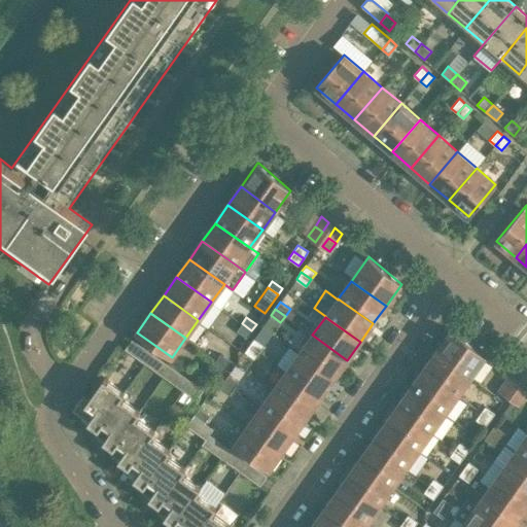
[(247,338),(251,330),(242,323),(237,330),(247,338)]
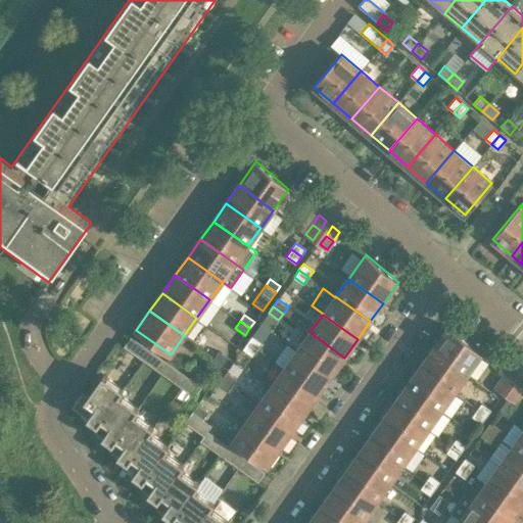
[(449,326),(432,350),(467,375),(481,353),(449,326)]
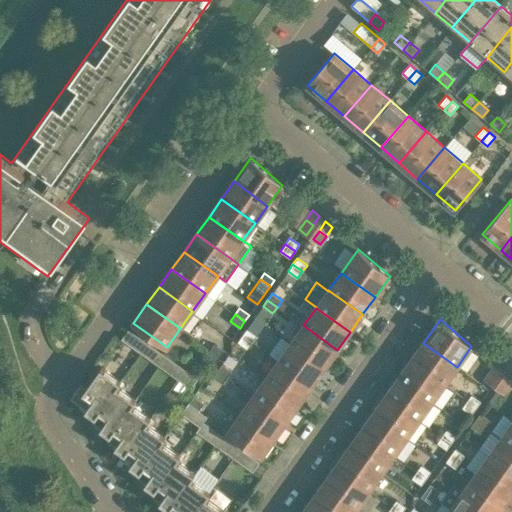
[(303,325),(291,343),(325,367),(337,350),(303,325)]
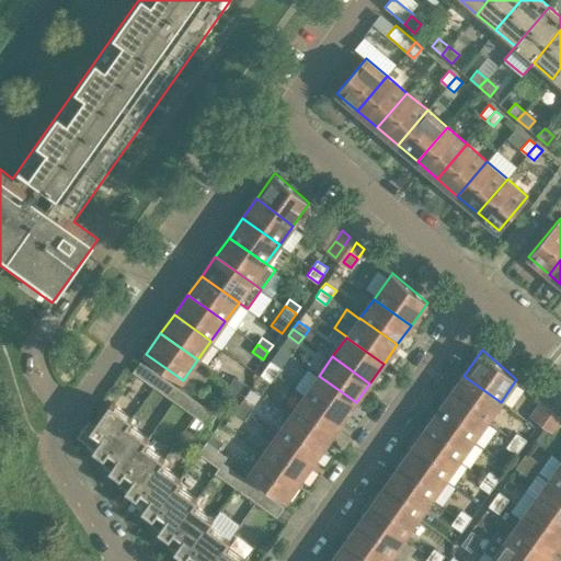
[(271,359),(265,367),(276,375),(282,367),(271,359)]
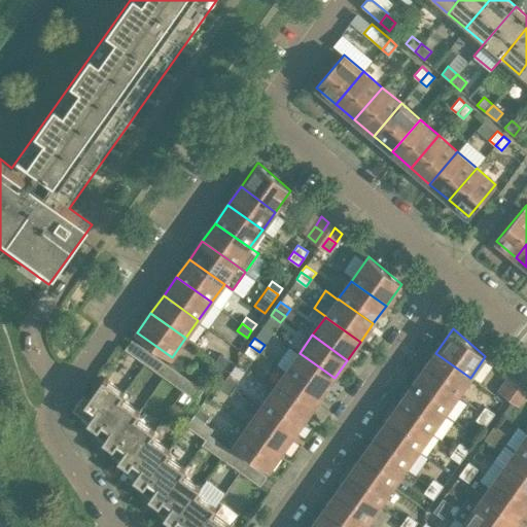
[(259,352),(249,345),(245,351),(254,358),(259,352)]
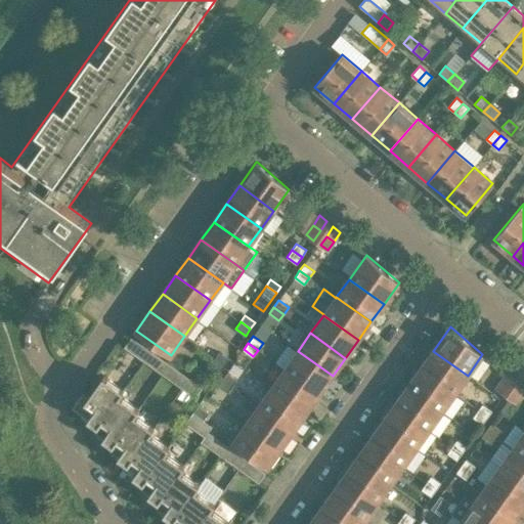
[(144,360),(157,369),(164,360),(151,351),(144,360)]
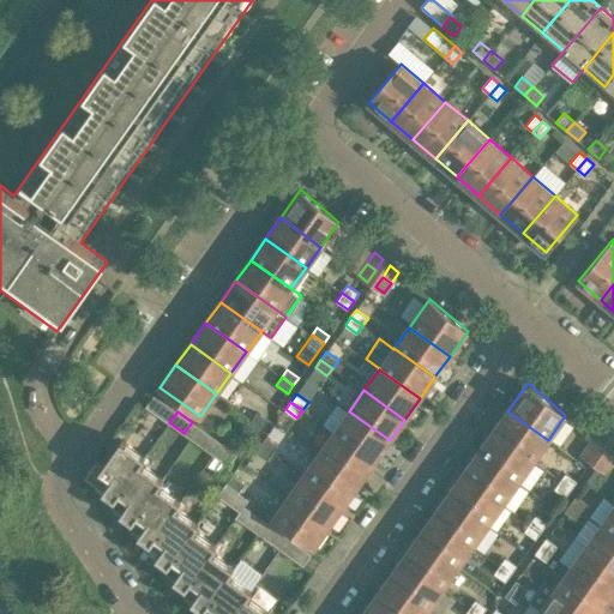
[(257,411),(252,420),(264,427),(269,420),(257,411)]
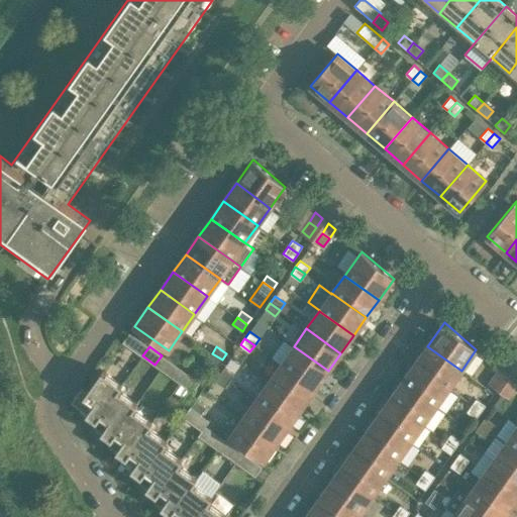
[(294,346),(281,364),(315,389),(328,371),(294,346)]
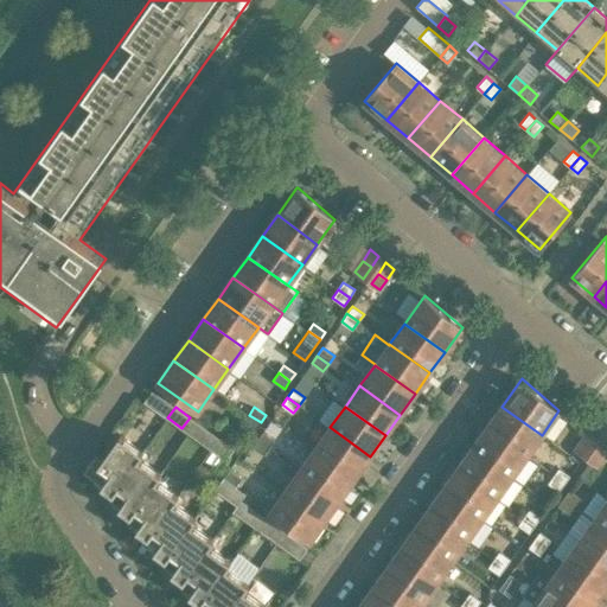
[(502,407),(486,428),(526,457),(542,435),(502,407)]
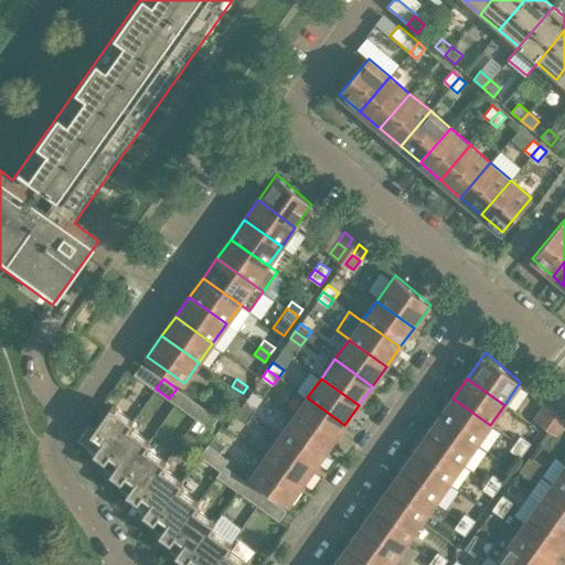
[(237,401),(243,393),(232,386),(226,393),(237,401)]
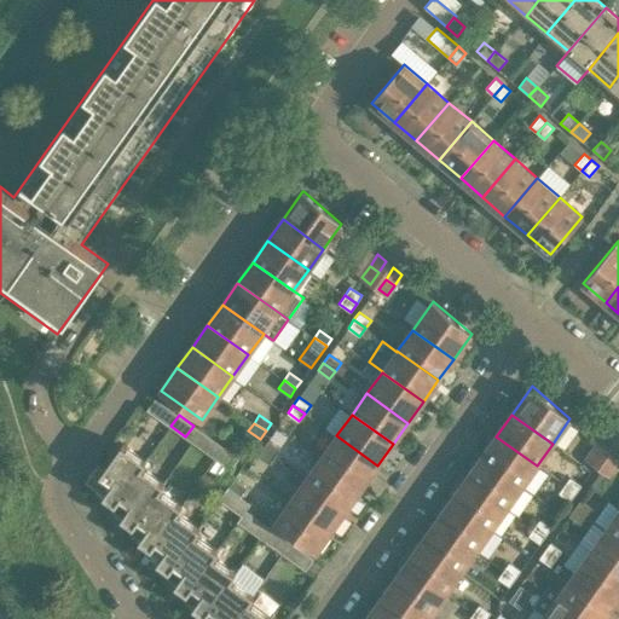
[(185,437),(201,447),(209,437),(194,426),(185,437)]
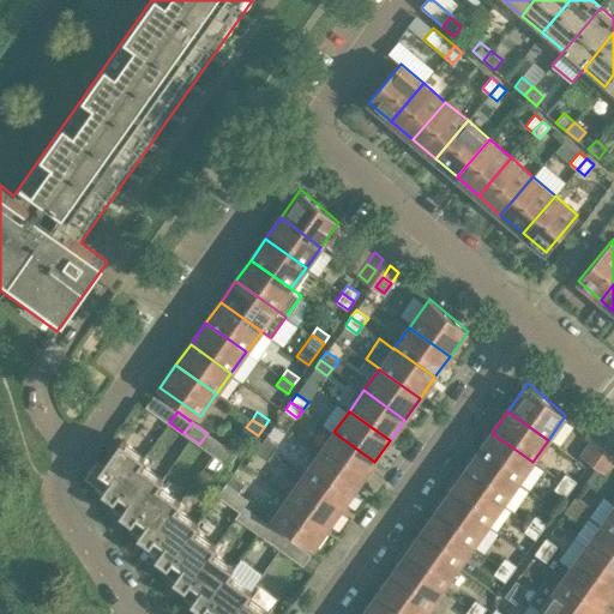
[(333,432),(319,453),(360,482),(374,462),(333,432)]
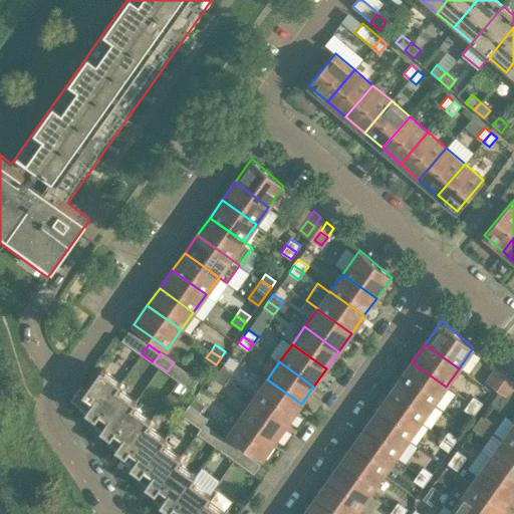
[(167,371),(179,380),(186,370),(174,362),(167,371)]
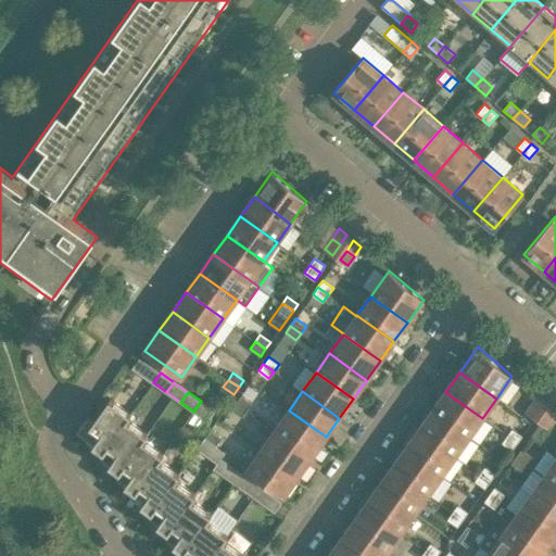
[(445,392),(432,411),(469,437),(482,418),(445,392)]
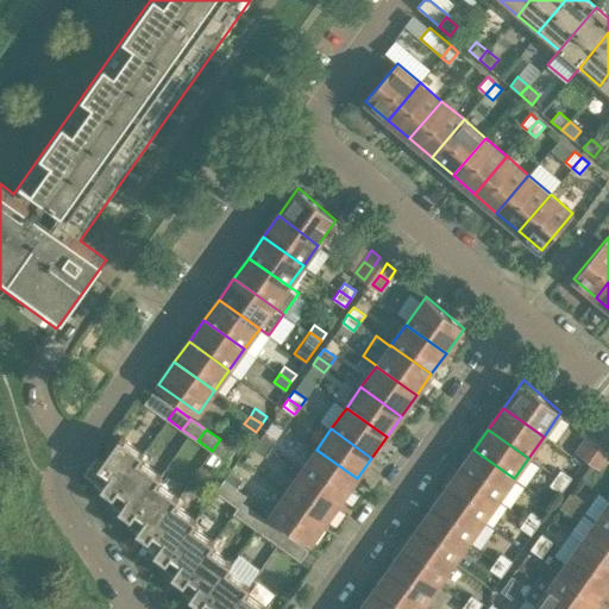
[(264,433),(258,440),(270,449),(275,440),(264,433)]
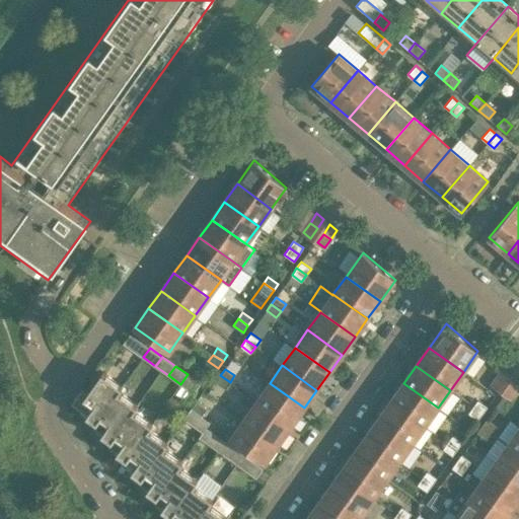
[(499,389),(508,377),(501,371),(492,384),(499,389)]
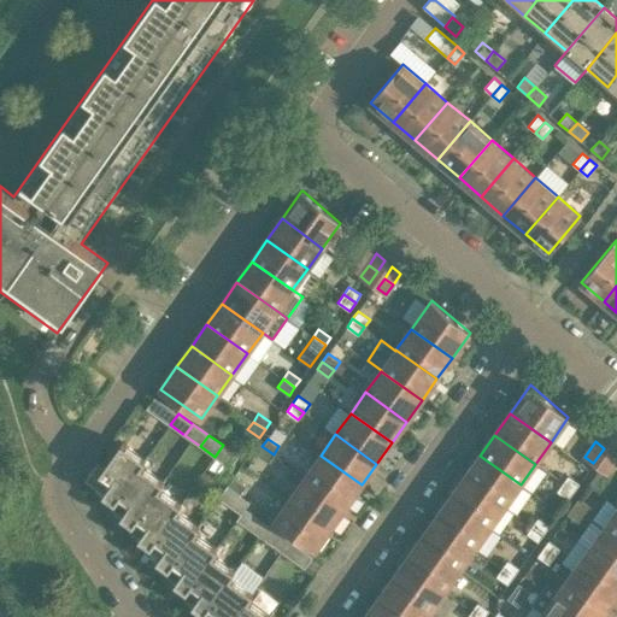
[(84,480),(115,500),(115,501),(141,465),(146,459),(122,442),(104,466),(98,462),(84,480)]
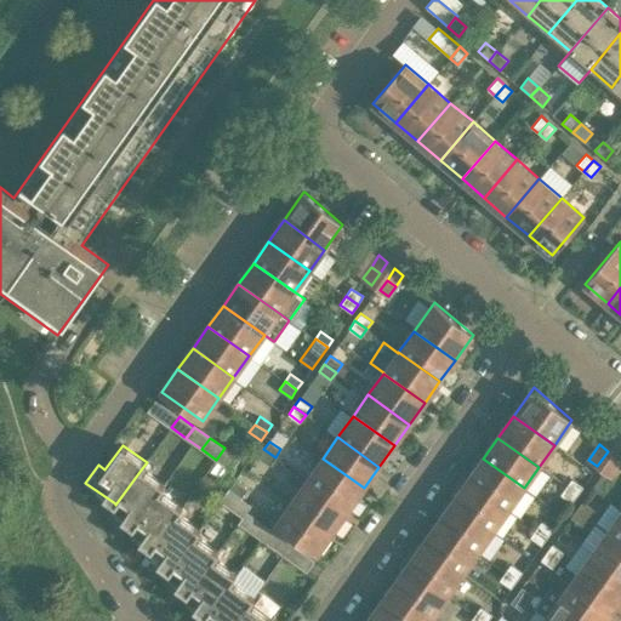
[(224,448),(216,460),(232,471),(239,459),(224,448)]
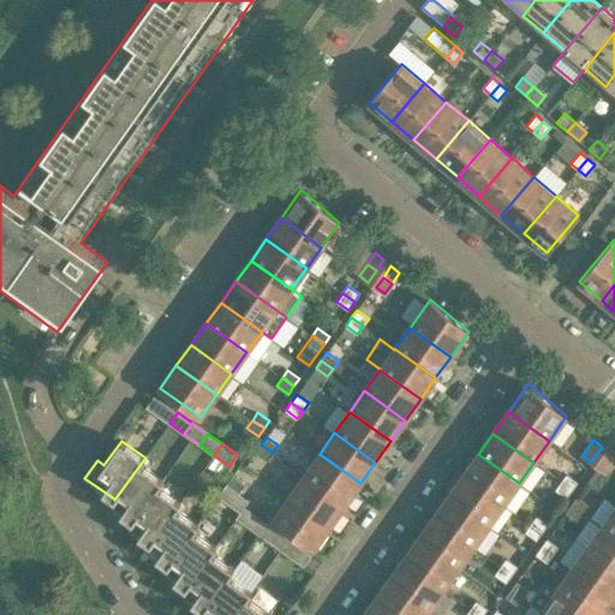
[(273,453),(261,445),(255,452),(267,460),(273,453)]
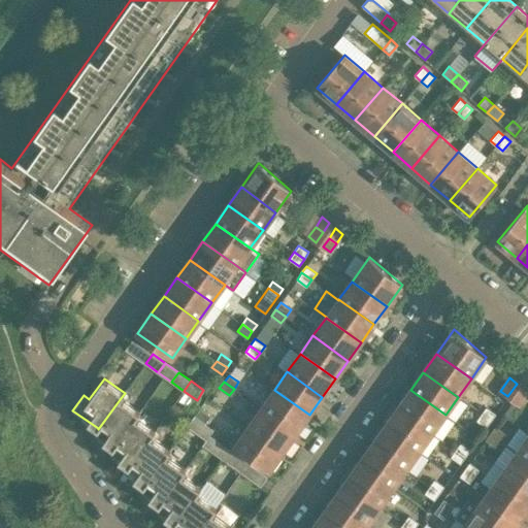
[(527,397),(527,393),(523,389),(514,401),(522,406),(527,397)]
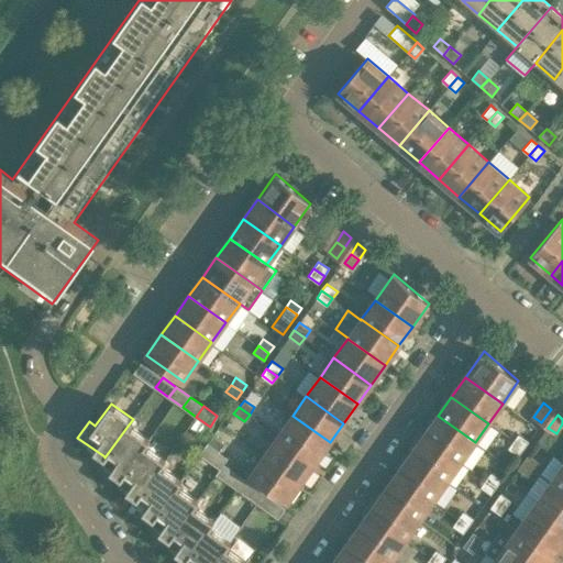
[(293,416),(278,435),(316,462),(330,442),(293,416)]
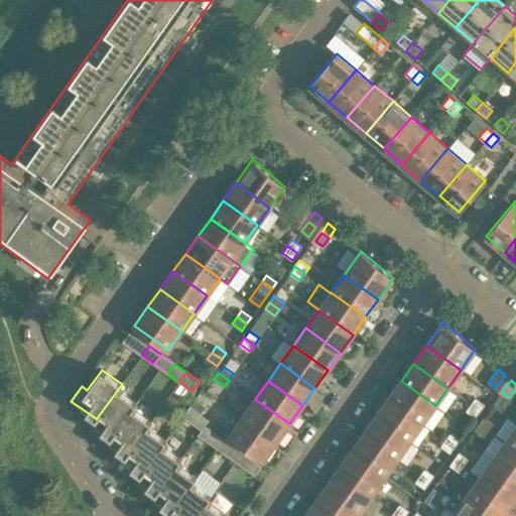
[(401,381),(388,399),(422,423),(435,405),(401,381)]
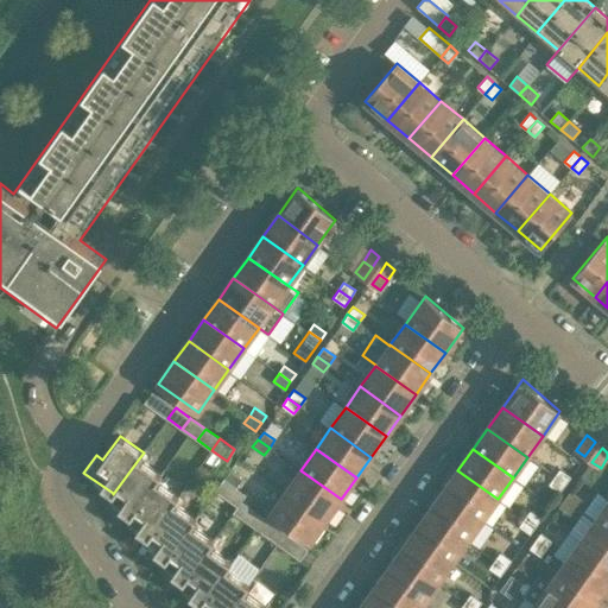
[(162,474),(139,458),(113,494),(113,493),(108,499),(130,515),(131,515),(156,480),(157,481),(162,474)]
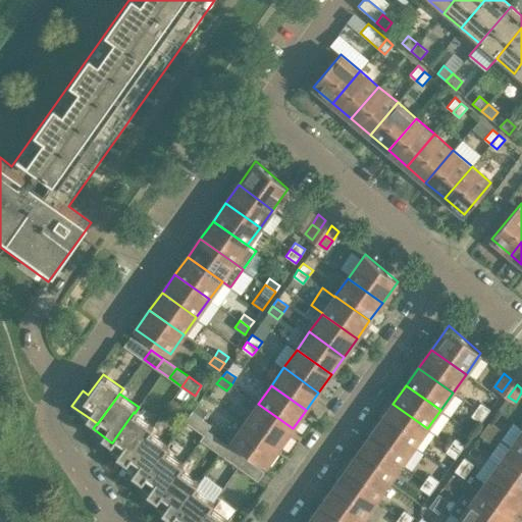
[(476,409),(486,416),(490,409),(480,402),(476,409)]
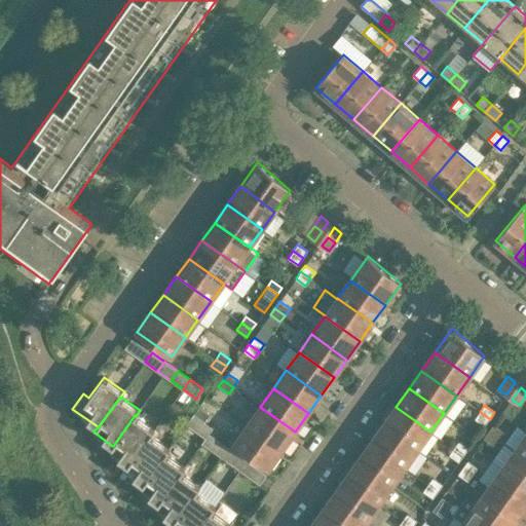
[(260,407),(248,424),(283,449),(295,431),(260,407)]
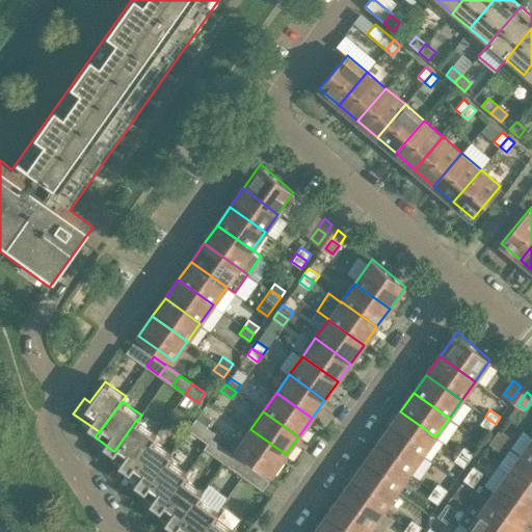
[(400,411),(388,430),(422,455),(435,436),(400,411)]
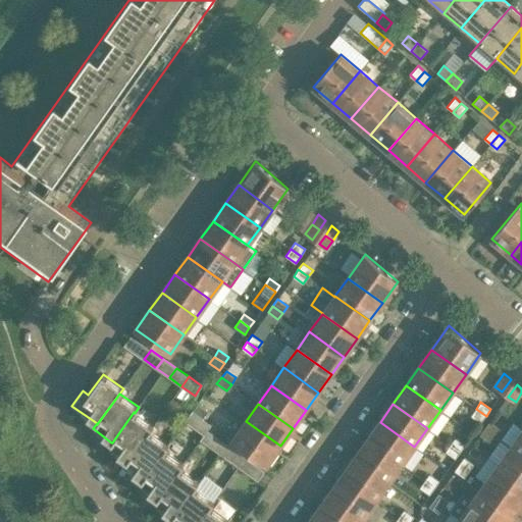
[(197,405),(193,410),(203,417),(207,412),(197,405)]
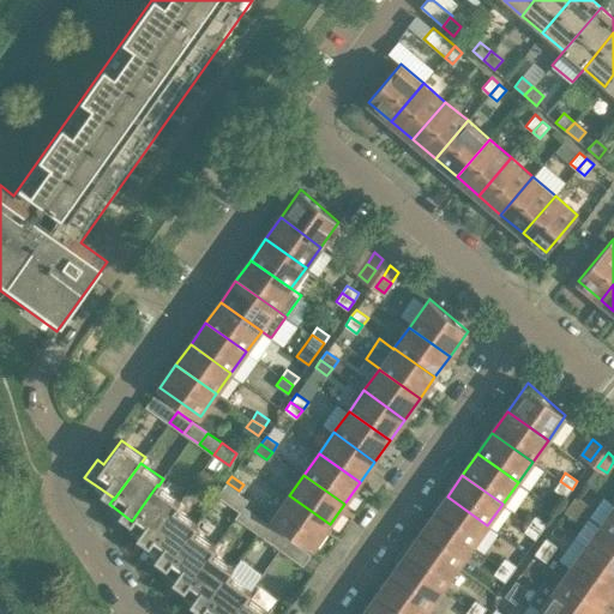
[(566,497),(572,489),(560,481),(554,488),(566,497)]
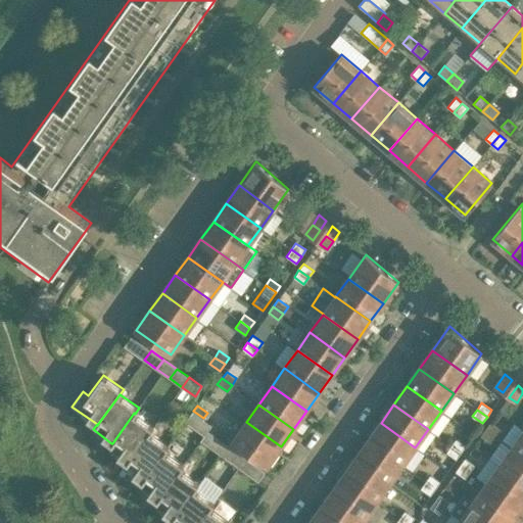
[(203,436),(207,431),(210,426),(202,420),(203,418),(193,411),(185,422),(203,436)]
